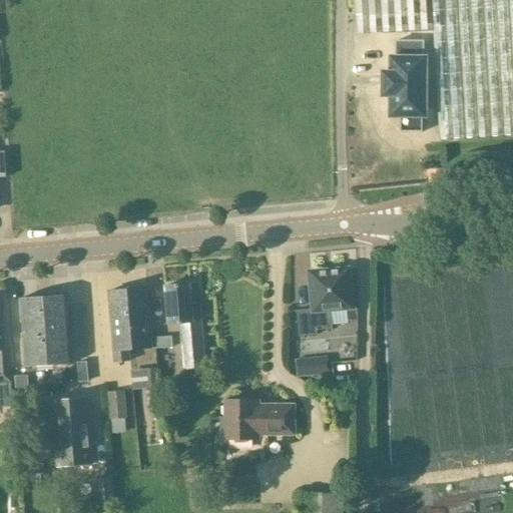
[(512,0),(355,0),(357,34),(434,29),(441,139),(512,134),(512,0)]
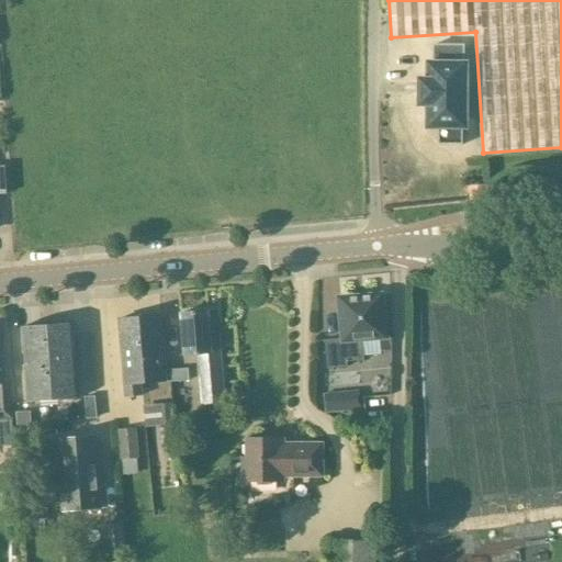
[(404,83),(404,104),(401,104),(401,107),(409,107),(409,130),(419,130),(419,147),(445,147),(445,130),(446,130),(447,66),(444,66),(444,48),(414,48),(414,66),(409,66),(409,82),(401,82),(401,83),(404,83)]
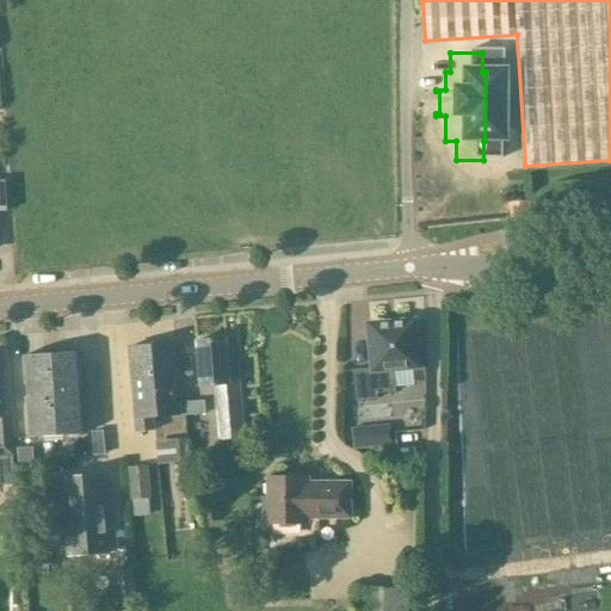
[(418,364),(414,321),(371,326),(375,368),(353,370),(357,400),(378,399),(378,393),(396,392),(394,366),(418,364)]
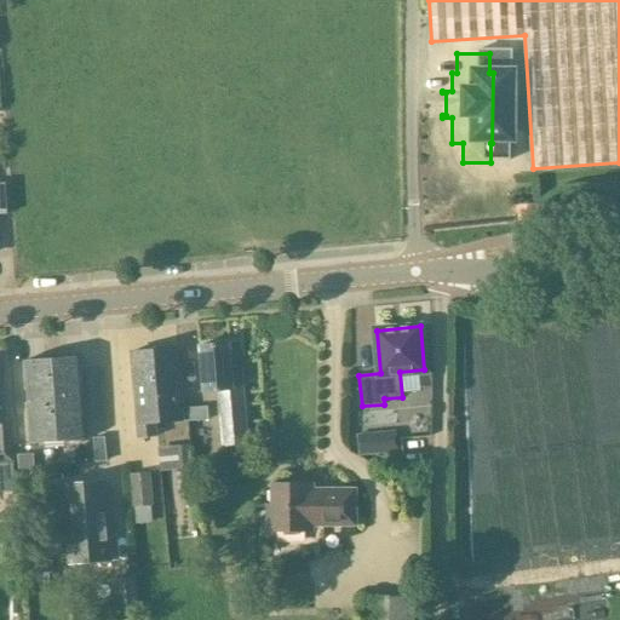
[(204,391),(217,390),(222,448),(248,446),(242,368),(233,368),(230,343),(200,345),(204,391)]
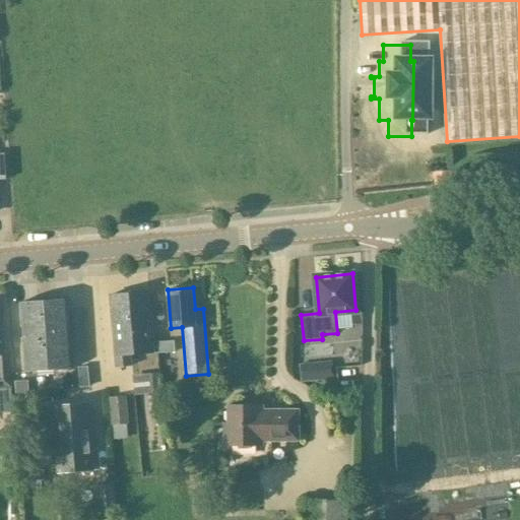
[(111,296),(114,336),(153,333),(149,291),(111,296)]
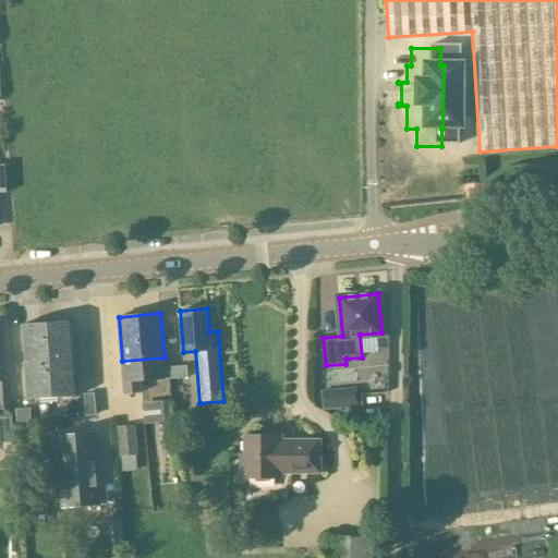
[(79,395),(73,320),(23,325),(28,399),(79,395)]
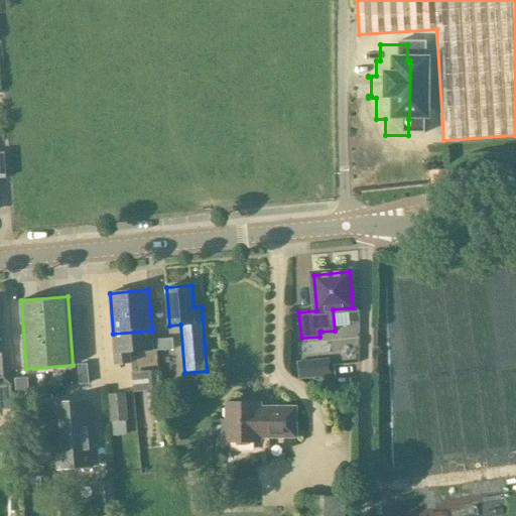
[(0,301),(0,407),(13,406),(11,384),(9,350),(6,350),(2,301),(0,301)]
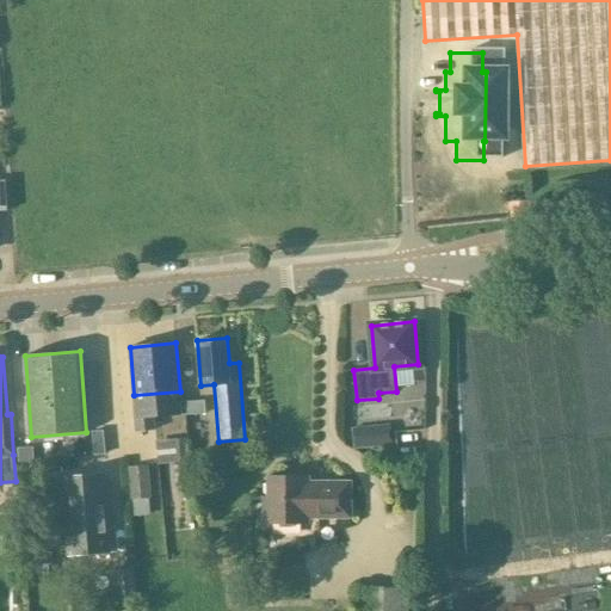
[(180,392),(134,395),(137,430),(155,427),(155,418),(181,414),(180,392)]
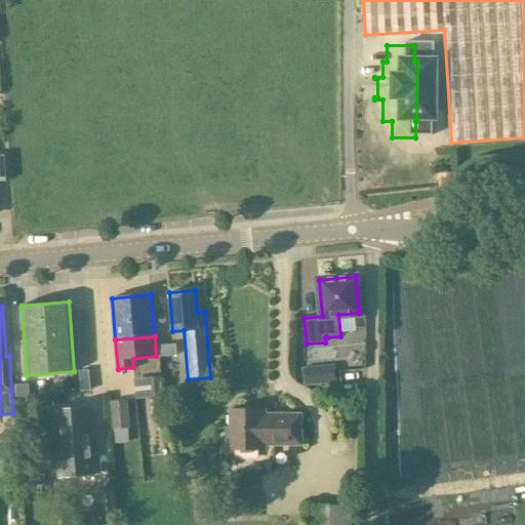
[(162,373),(175,372),(174,344),(160,344),(162,373)]
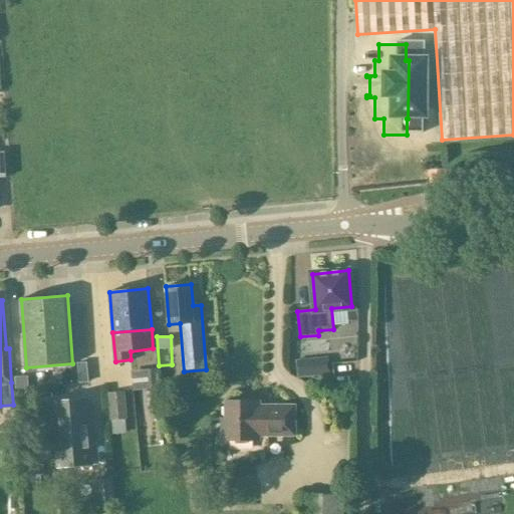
[(330,374),(328,357),(297,360),(298,377),(330,374)]
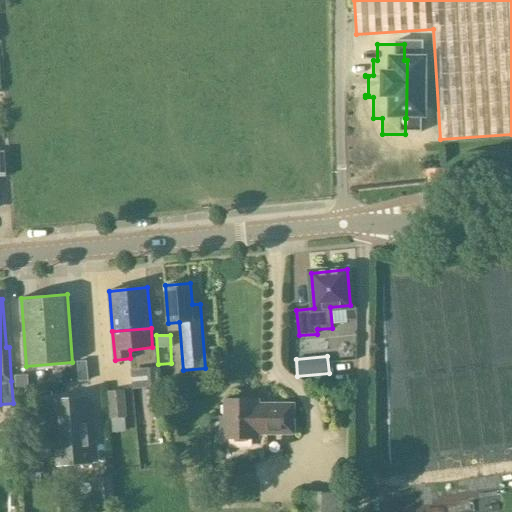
[(158,368),(131,370),(133,389),(159,387),(158,368)]
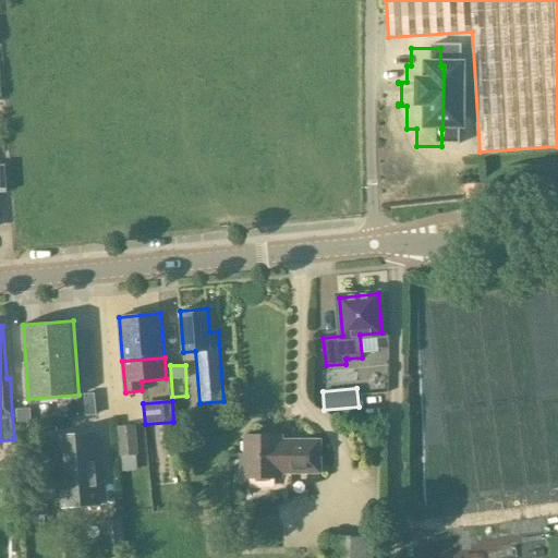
[(137,456),(135,425),(120,427),(122,457),(137,456)]
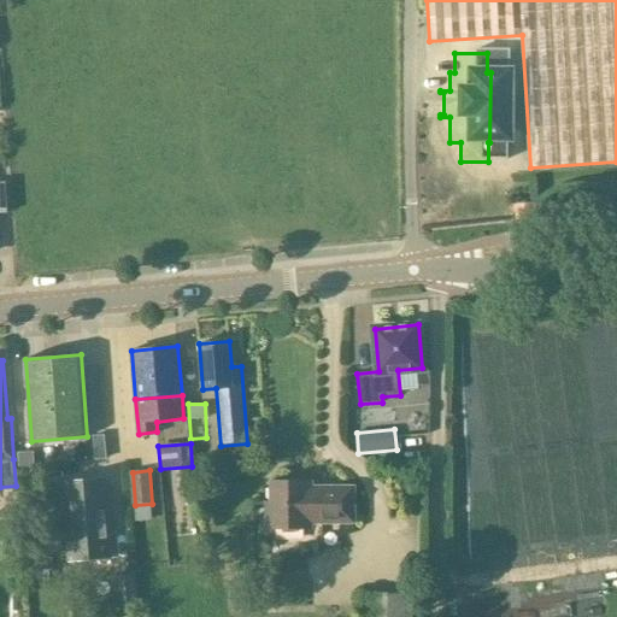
[(111,557),(105,479),(64,482),(70,560),(111,557)]
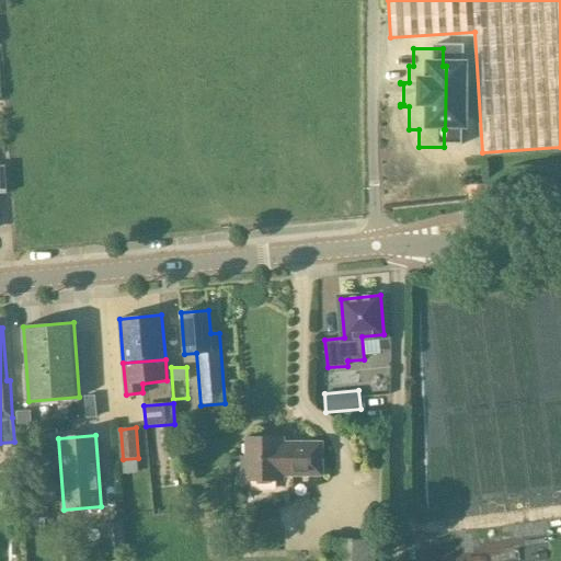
[(323,474),(323,442),(285,442),(285,437),(247,437),(247,456),(242,456),(242,480),(286,480),(286,476),(323,474)]
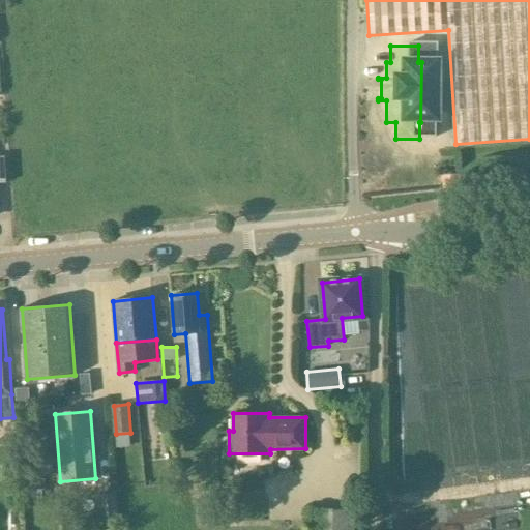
[(117,520),(115,494),(98,495),(100,521),(117,520)]
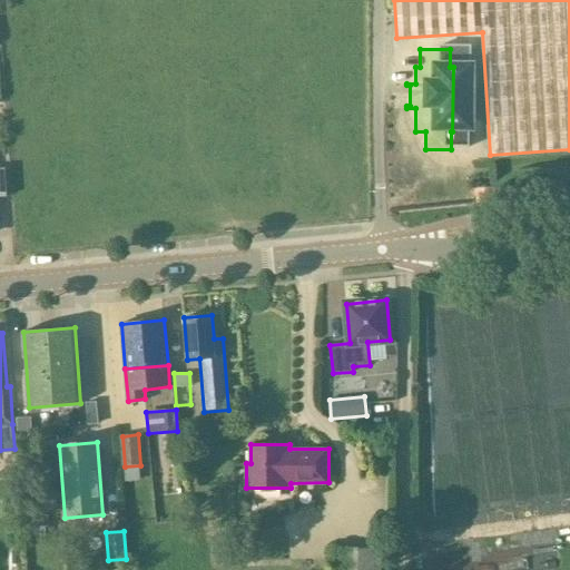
[(335,569),(382,569),(382,548),(335,548),(335,569)]
